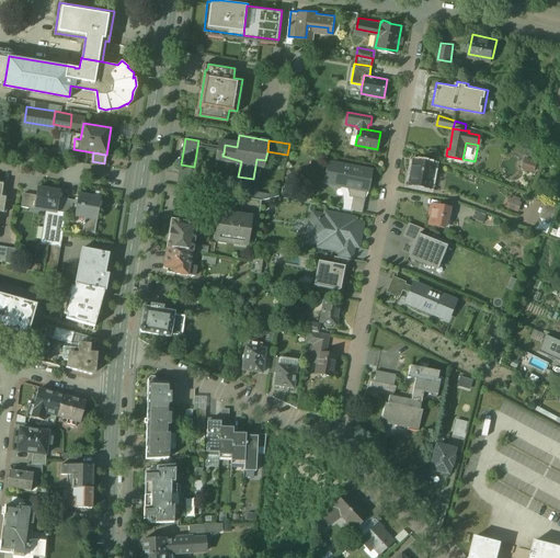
[(435,163),(413,159),(409,183),(431,188),(435,163)]
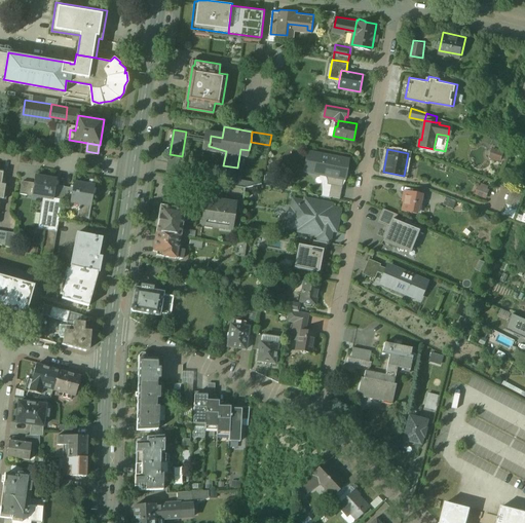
[(502,159),(504,154),(492,150),(490,155),(502,159)]
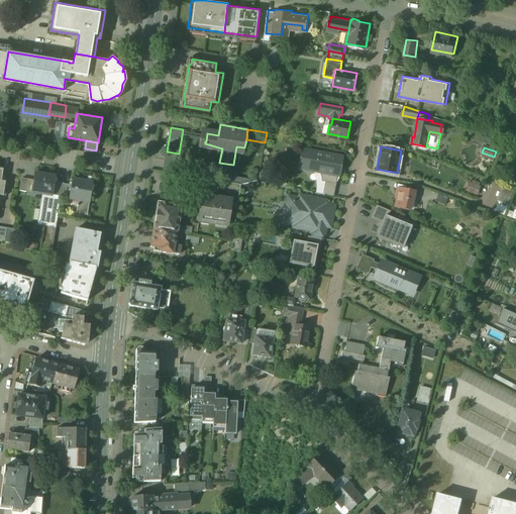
[(342,156),(304,148),(303,151),(303,155),(304,158),(305,160),(307,162),(317,168),(319,170),(320,172),(321,175),(322,177),(321,179),(337,182),(342,156)]
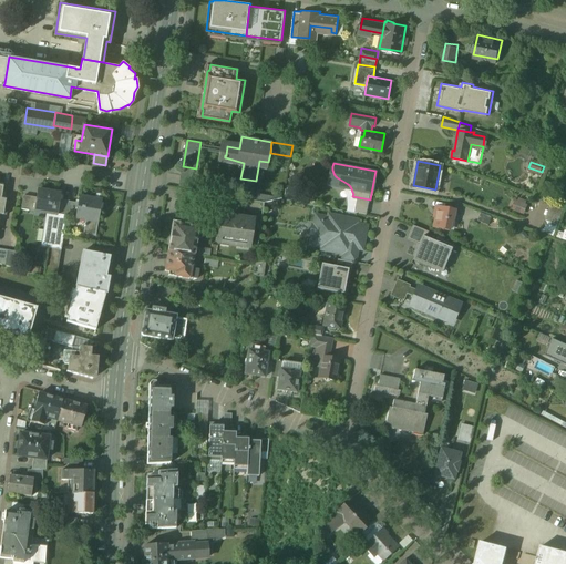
[(196,168),(183,166),(179,186),(193,188),(196,168)]
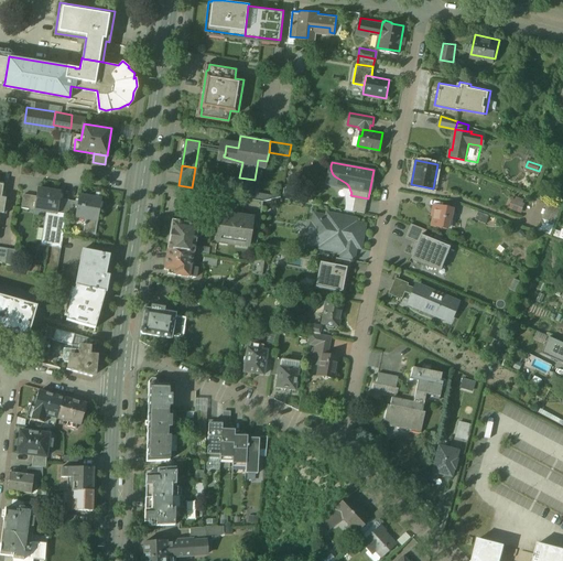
[(61,191),(39,187),(35,208),(46,209),(57,212),(57,211),(60,197),(61,191)]
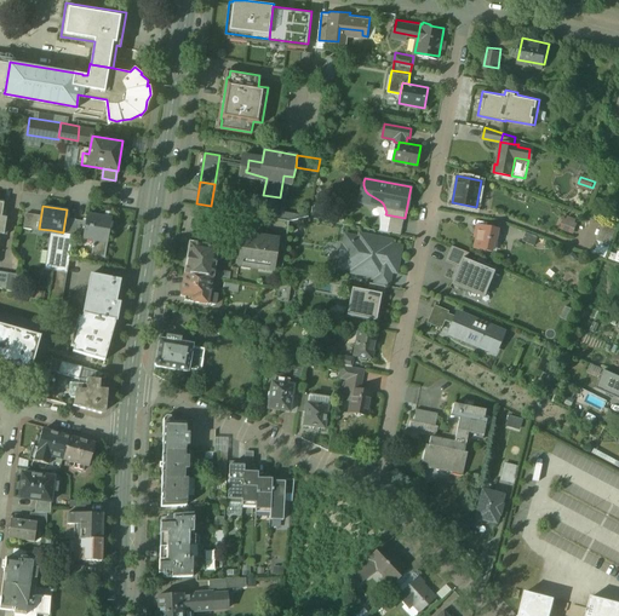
[(574,230),(579,218),(565,212),(560,225),(574,230)]
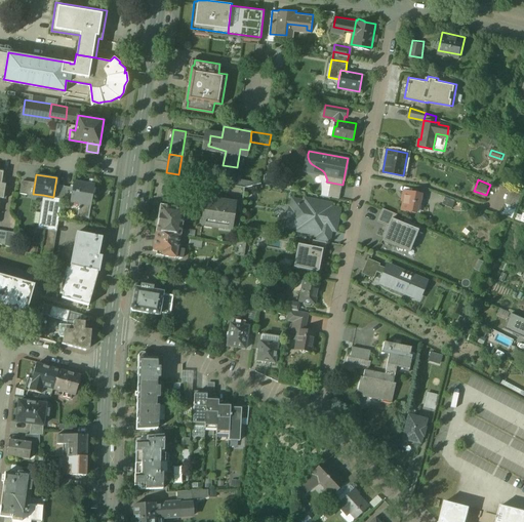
[(94,184),(74,181),(74,186),(71,199),(71,200),(72,200),(72,198),(80,200),(91,201),(94,184)]
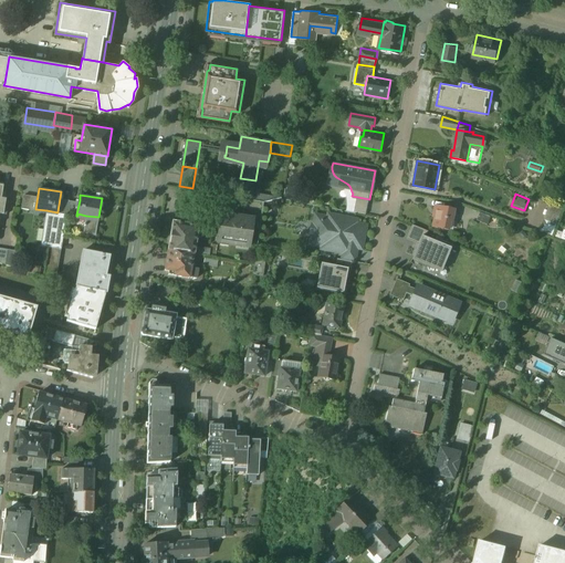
[(70,199),(60,198),(58,211),(67,214),(70,199)]
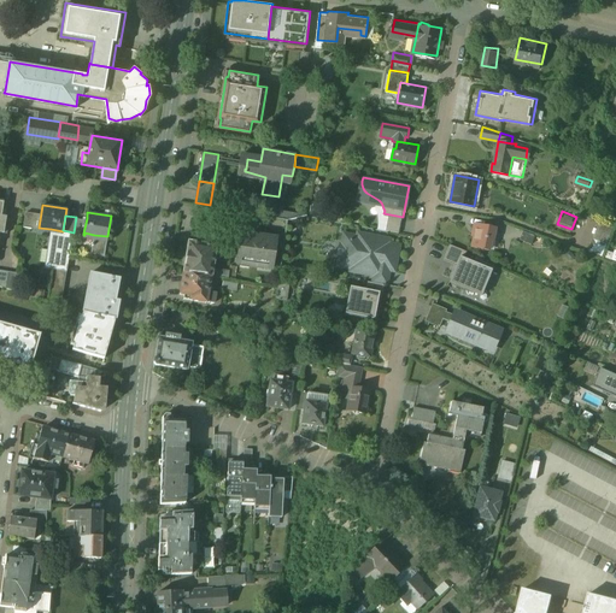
[(87,218),(76,217),(74,233),(83,234),(87,218)]
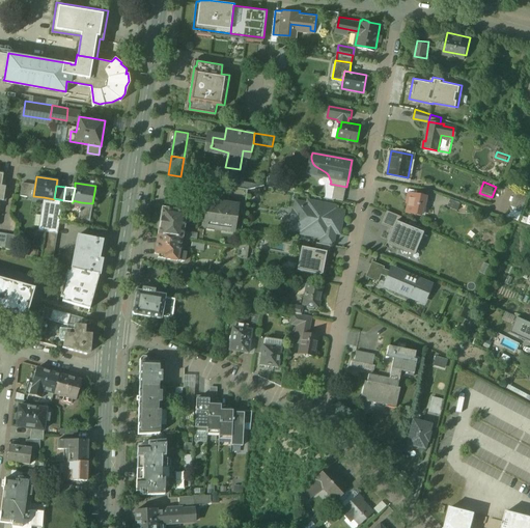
[(426,195),(410,191),(406,211),(420,214),(422,204),(424,205),(426,195)]
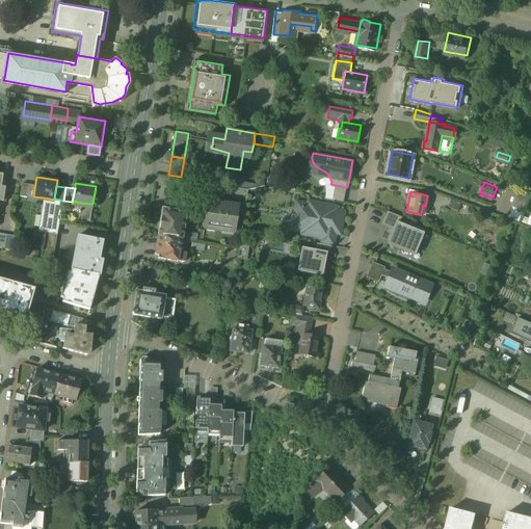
[(516,191),(510,215),(523,218),(528,194),(516,191)]
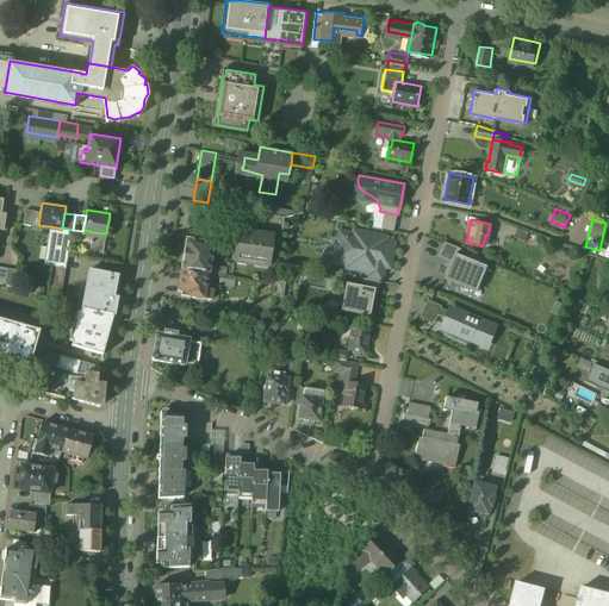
[(62,229),(50,226),(45,262),(54,264),(67,266),(73,230),(62,227),(62,229)]
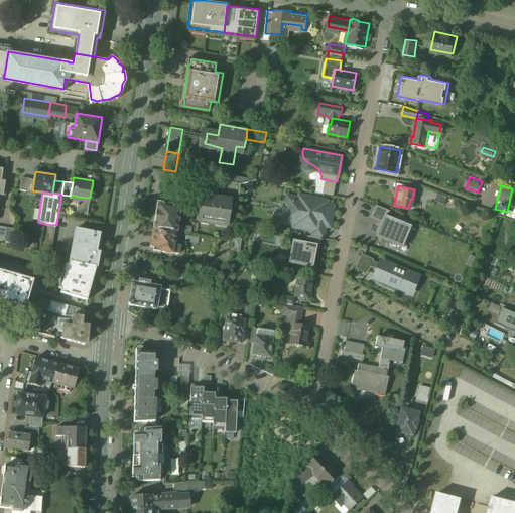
[(447,196),(437,193),(434,200),(445,204),(447,196)]
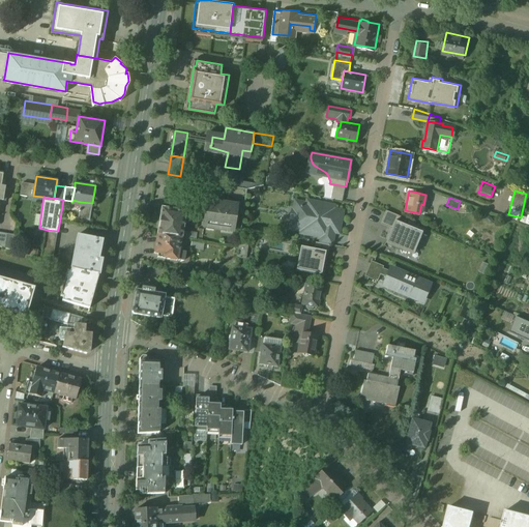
[(238,203),(208,199),(204,224),(234,229),(238,203)]
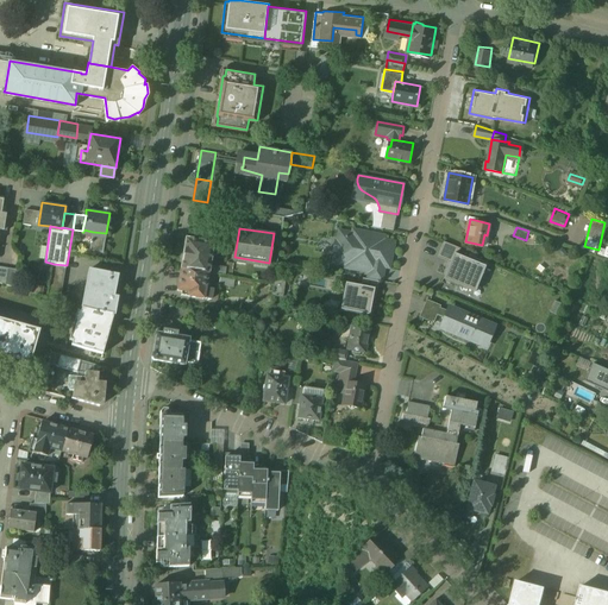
[(384,234),(353,228),(352,235),(340,232),(338,240),(336,239),(334,249),(337,249),(336,257),(349,259),(348,265),(369,269),(368,277),(380,279),(383,279),(387,264),(389,265),(394,240),(383,238),(384,234)]
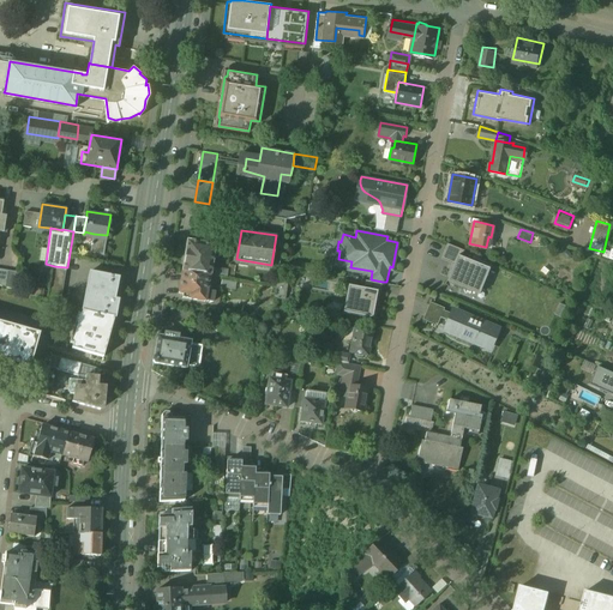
[(210,235),(196,233),(194,240),(188,239),(184,269),(210,273),(211,273),(212,265),(215,243),(209,242),(210,235)]
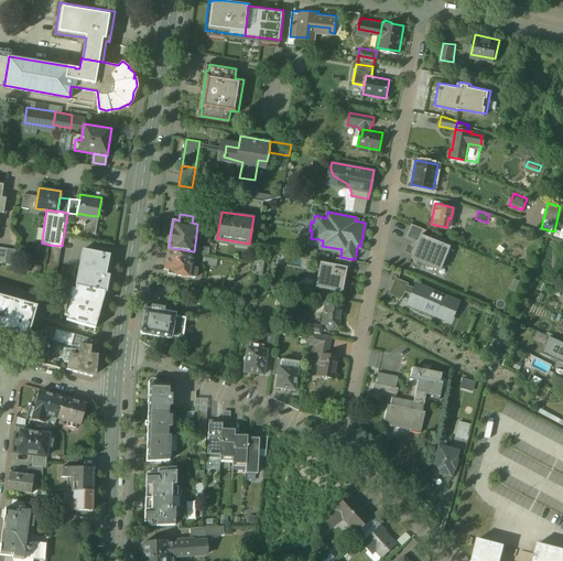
[(98,216),(86,215),(85,222),(85,223),(84,230),(96,233),(99,216),(98,216)]
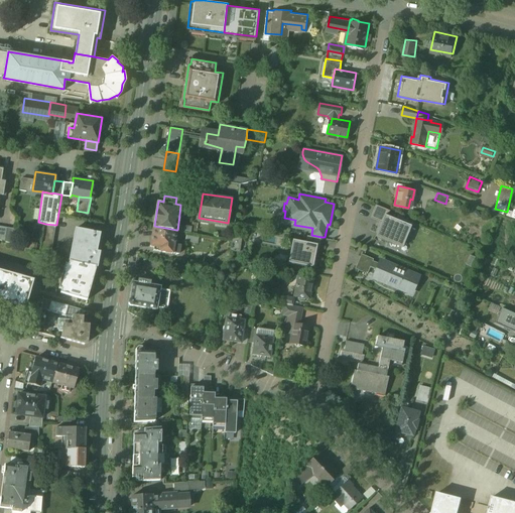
[(412,224),(385,213),(376,235),(403,246),(412,224)]
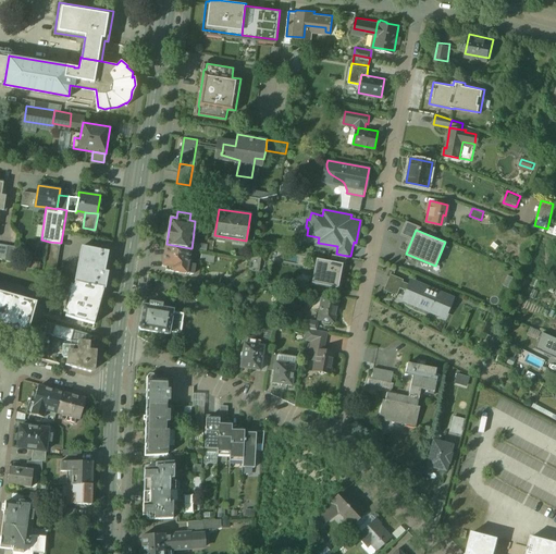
[(208,243),(193,241),(192,248),(207,250),(208,243)]
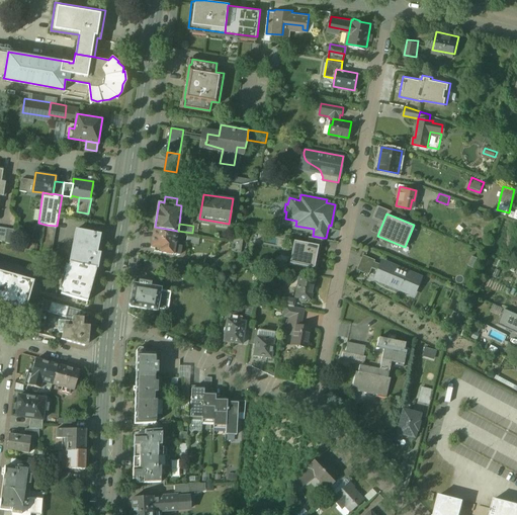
[(57,226),(46,225),(40,251),(52,255),(57,226)]
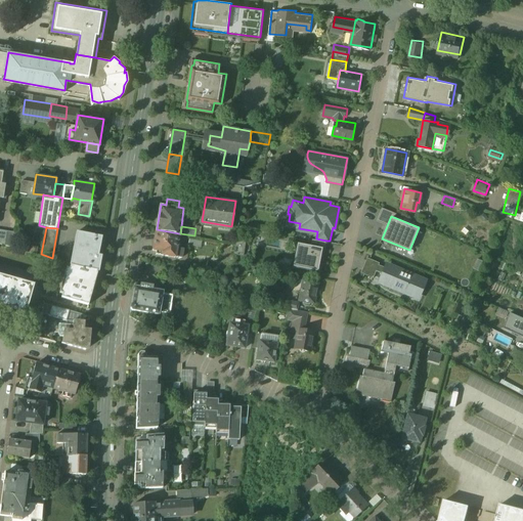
[(15,230),(7,229),(5,243),(12,246),(15,230)]
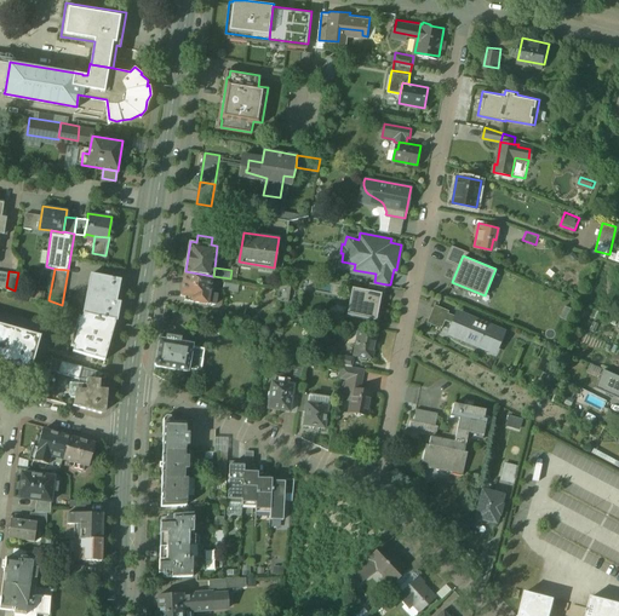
[(212,276),(185,271),(184,282),(183,282),(182,292),(194,293),(194,299),(208,301),(208,300),(210,292),(212,276)]
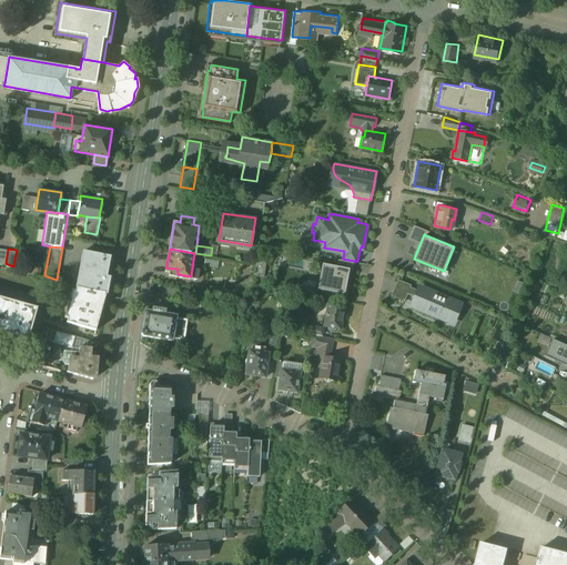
[(113,255),(84,250),(77,285),(105,292),(108,293),(111,275),(107,274),(110,262),(112,263),(113,255)]
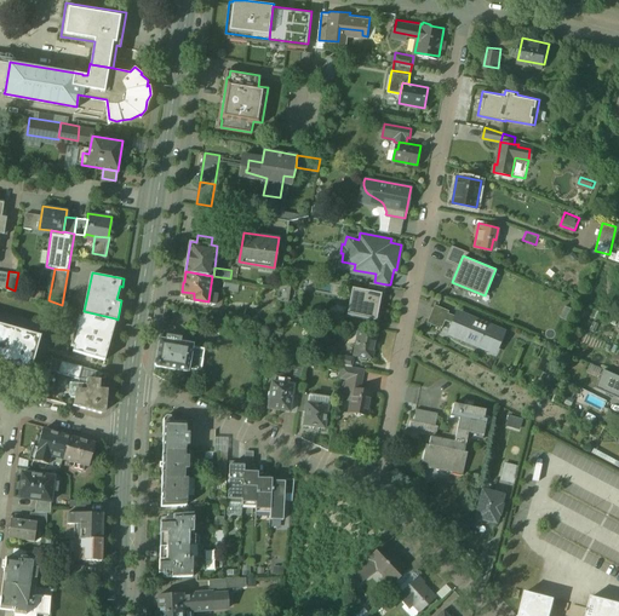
[(370,281),(368,288),(385,292),(387,285),(374,282),(370,281)]
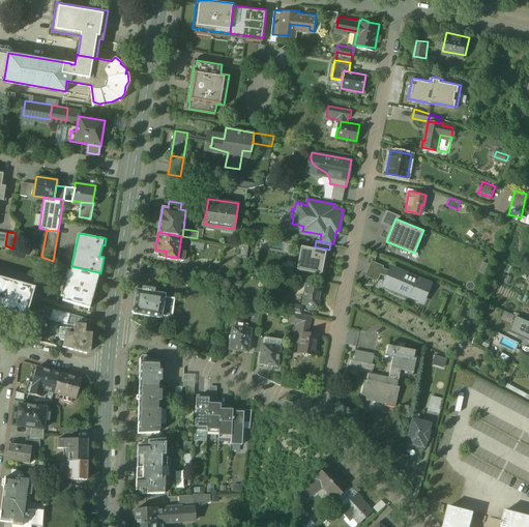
[(315,246),(304,244),(301,260),(304,261),(303,269),(324,273),(326,264),(323,264),(324,258),(327,259),(329,250),(315,246)]
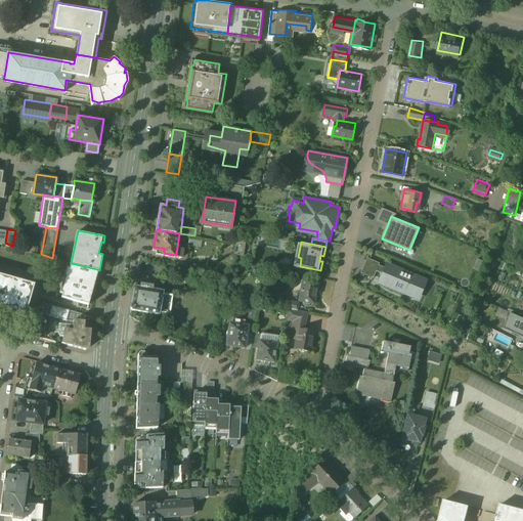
[(380,261),(367,256),(361,271),(374,276),(377,269),(379,263),(380,261)]
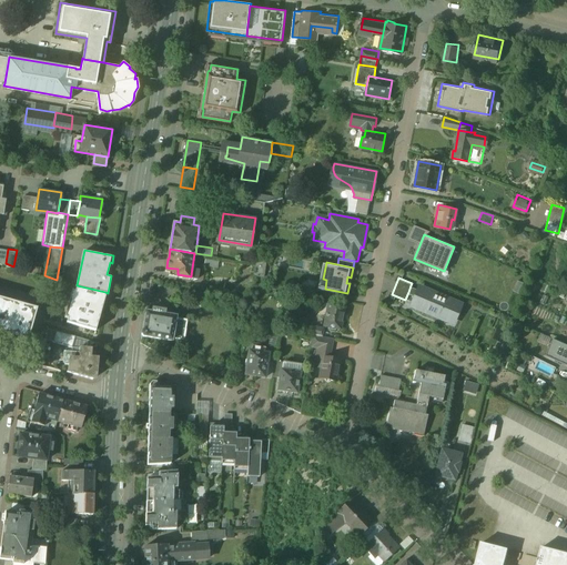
[(78,285),(68,320),(97,328),(107,293),(105,293),(105,292),(78,285)]
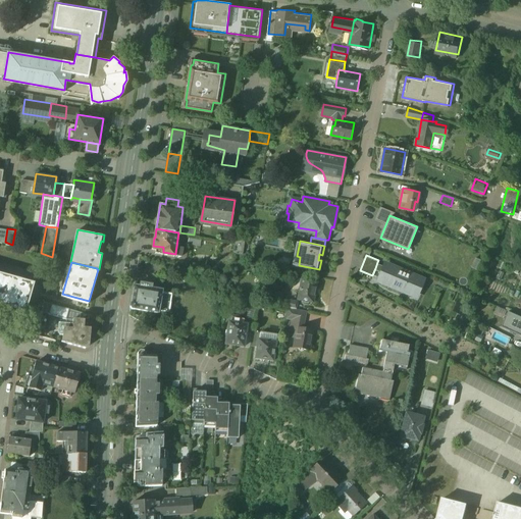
[(384,265),(377,262),(375,268),(382,271),(384,265)]
